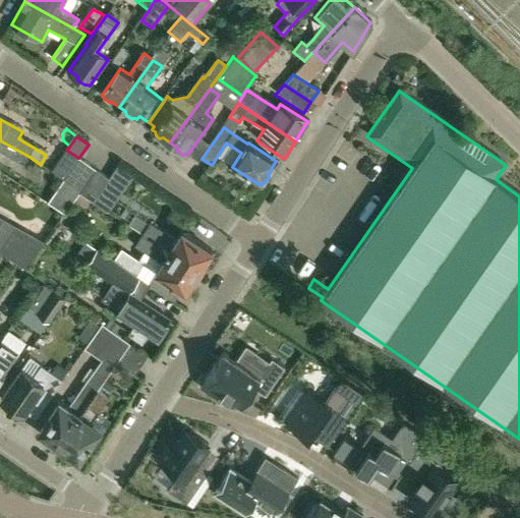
[(0,152),(24,166),(30,157),(0,140),(0,152)]
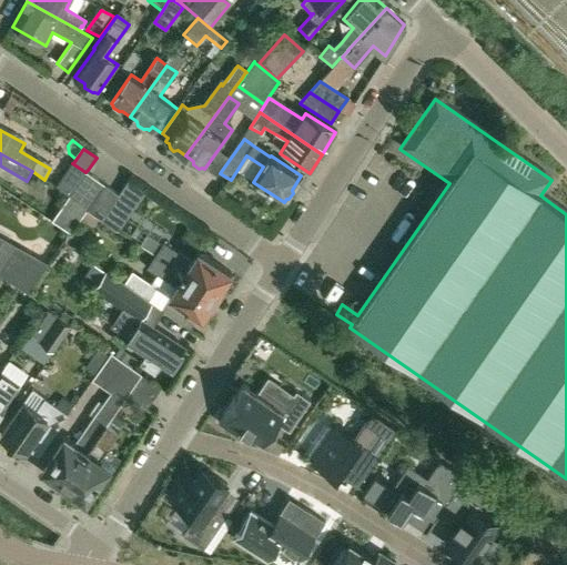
[(68,197),(85,172),(72,163),(54,187),(68,197)]
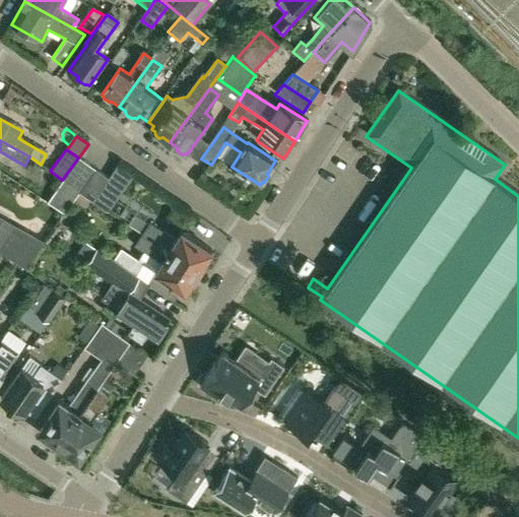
[(91,204),(109,179),(78,157),(62,180),(63,180),(63,181),(79,192),(77,194),(91,204)]
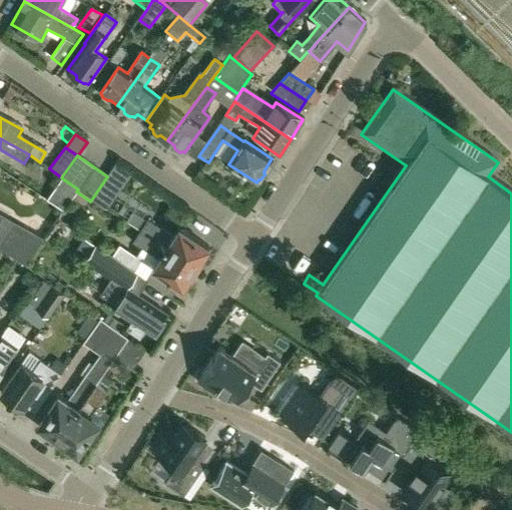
[(63,211),(76,191),(78,189),(62,178),(46,200),(63,211)]
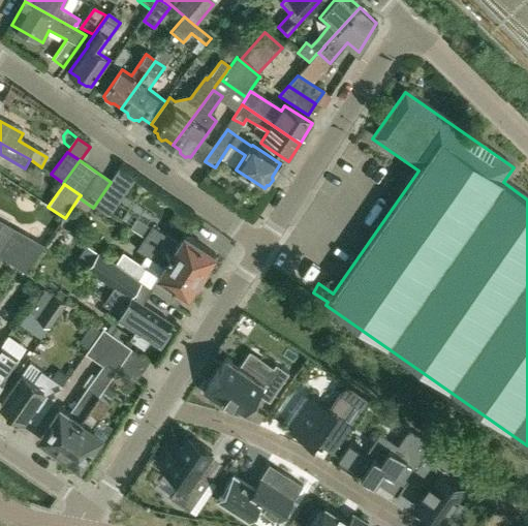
[(136,220),(129,230),(144,240),(151,229),(136,220)]
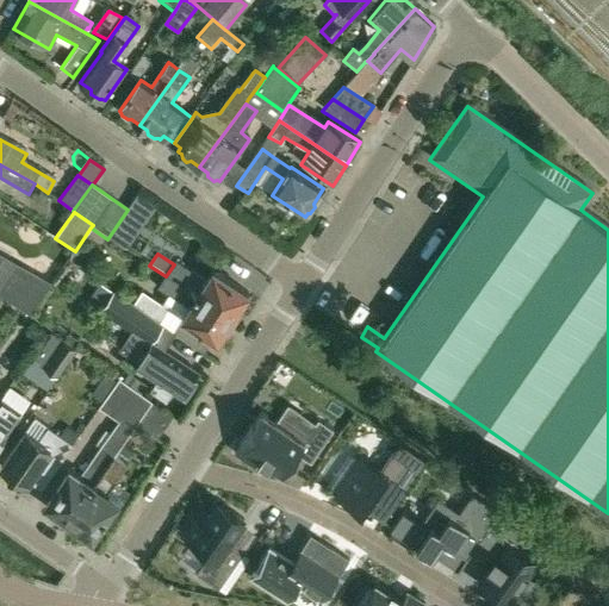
[(50,288),(0,260),(0,300),(29,320),(50,288)]
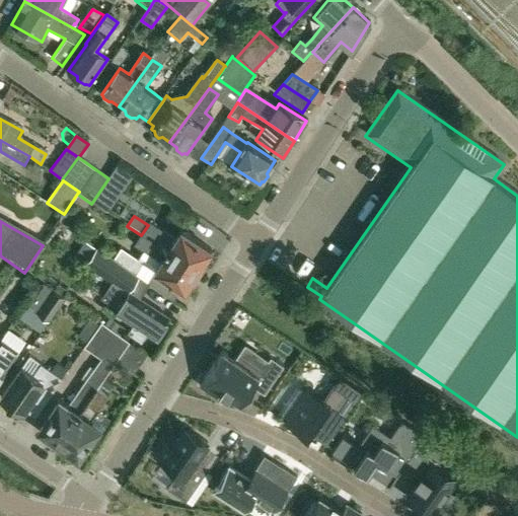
[(180,231),(174,240),(149,223),(148,225),(141,235),(198,272),(211,250),(180,231)]
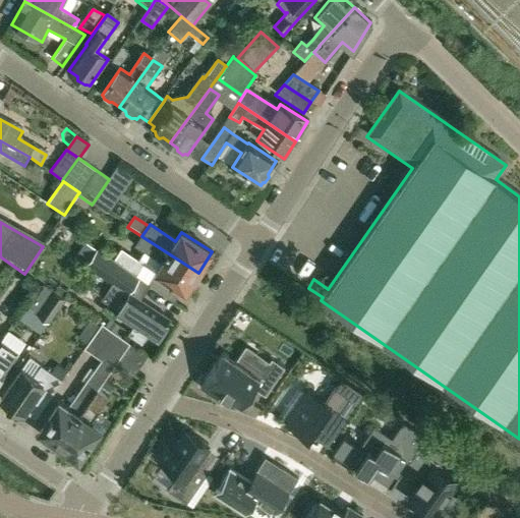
[(185,293),(198,273),(141,236),(134,247),(143,253),(137,264),(122,253),(115,263),(149,286),(170,301),(178,289),(185,293)]
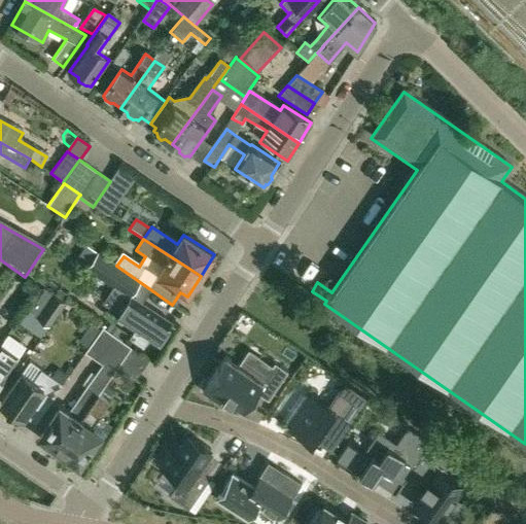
[(97,253),(85,245),(74,263),(85,271),(97,253)]
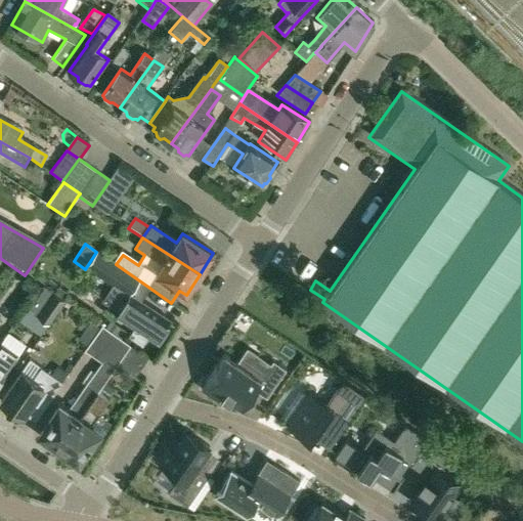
[(140,302),(149,288),(116,264),(97,252),(87,268),(120,290),(109,307),(117,312),(115,316),(134,330),(128,337),(141,346),(147,338),(155,343),(157,339),(161,339),(163,335),(162,332),(169,321),(140,302)]
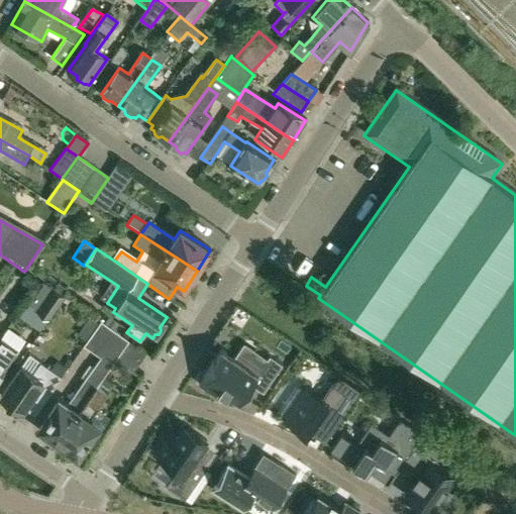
[(64,299),(41,283),(27,303),(49,319),(64,299)]
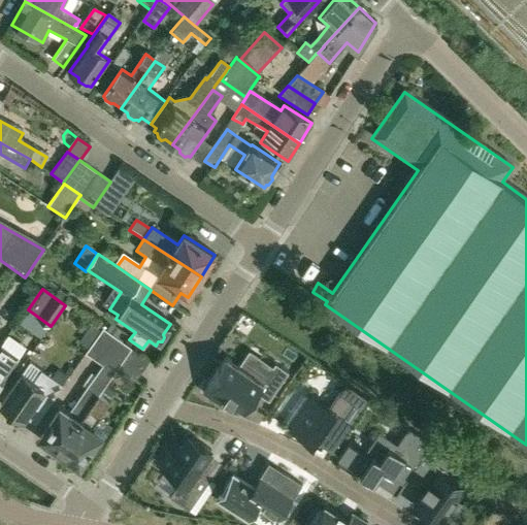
[(93,323),(77,343),(87,350),(98,334),(102,329),(95,324),(93,323)]
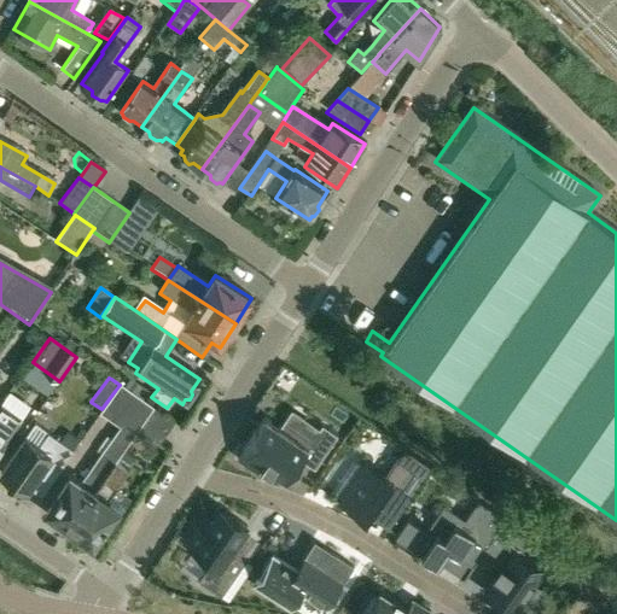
[(114,465),(137,432),(152,409),(120,386),(99,415),(118,428),(100,455),(102,455),(80,485),(69,478),(45,513),(69,530),(114,465)]
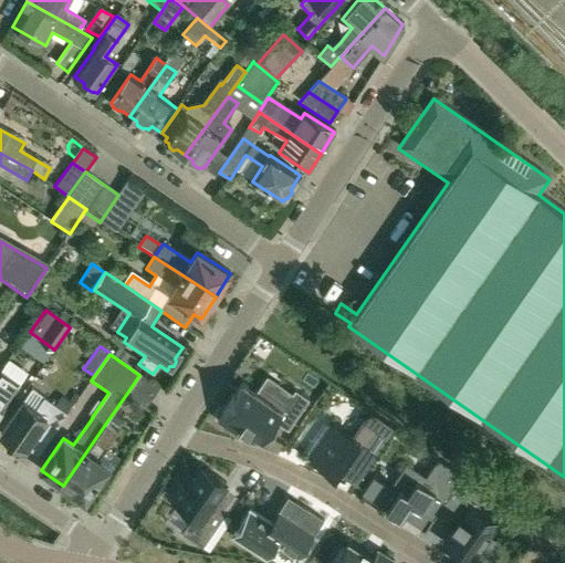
[(0,410),(4,405),(18,385),(0,373),(0,410)]
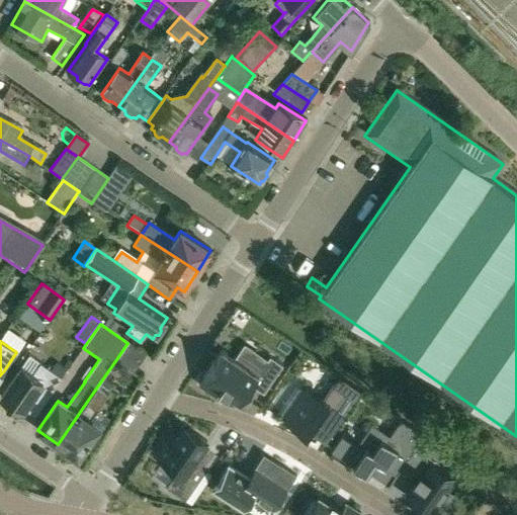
[(127,343),(114,362),(133,375),(146,356),(127,343)]
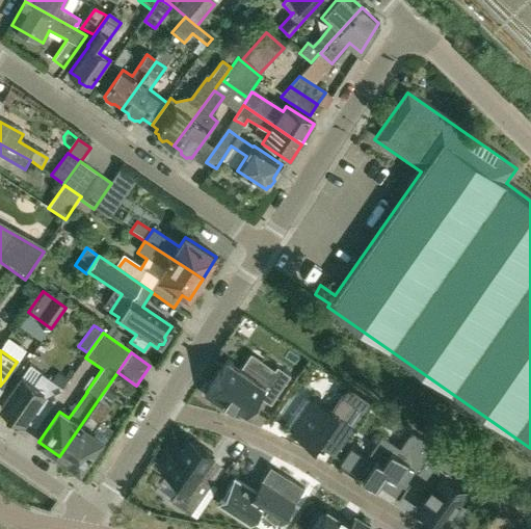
[(228,362),(204,396),(220,408),(224,402),(245,417),(258,397),(270,405),(290,376),(276,367),(264,387),(228,362)]
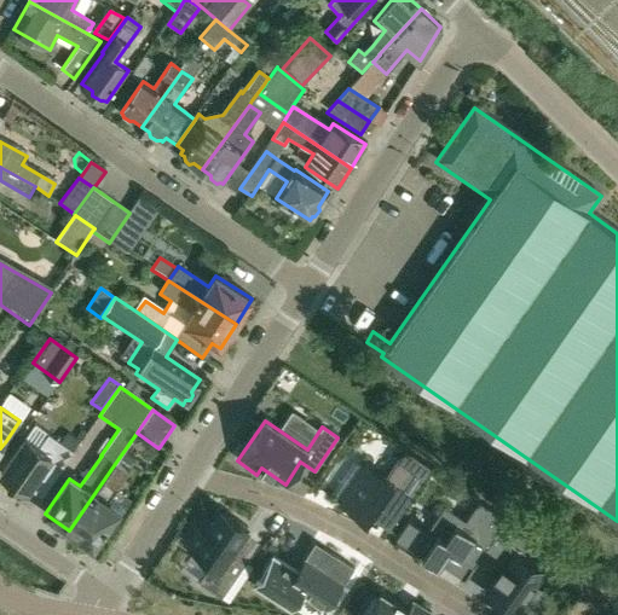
[(73,453),(47,435),(34,427),(0,475),(26,493),(42,469),(56,477),(73,453)]
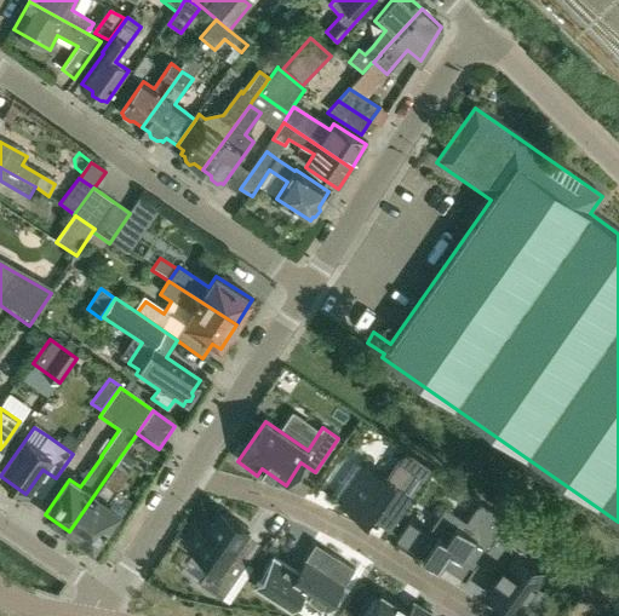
[(69,437),(67,436),(61,444),(73,454),(80,444),(69,437)]
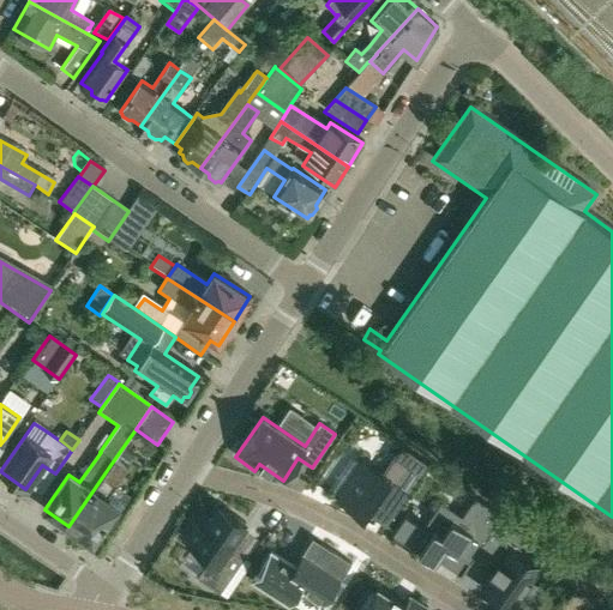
[(362,460),(335,500),(341,503),(362,519),(365,515),(371,506),(373,502),(390,513),(389,514),(392,515),(394,517),(428,466),(401,447),(400,447),(412,456),(407,463),(395,454),(382,473),(362,460)]
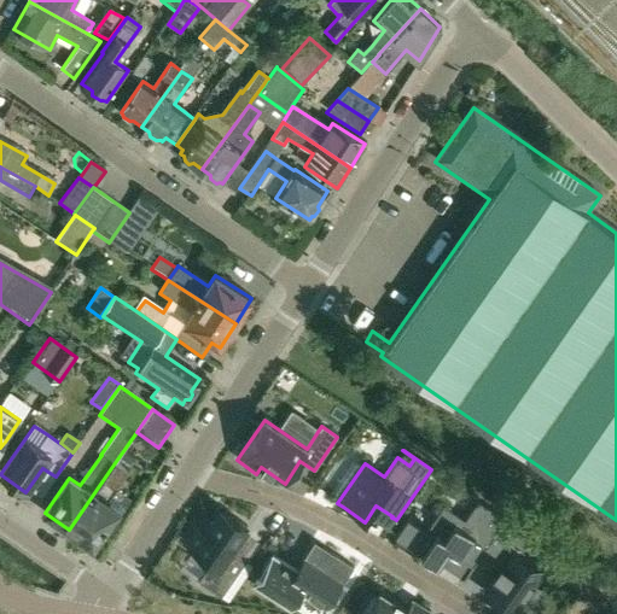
[(114,465),(69,530),(92,545),(116,512),(106,504),(128,474),(114,465)]
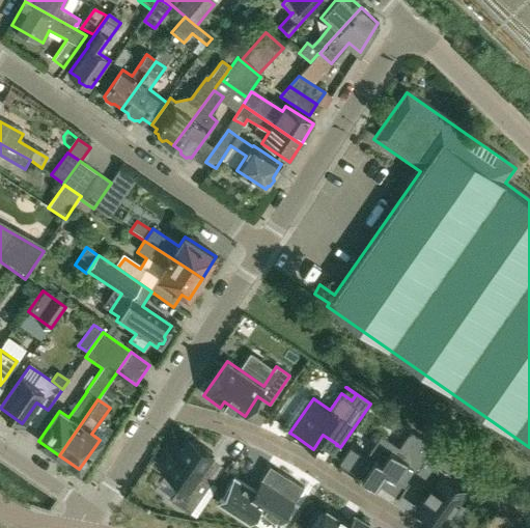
[(350,447),(339,463),(361,478),(375,489),(378,485),(385,475),(405,489),(406,490),(415,475),(434,448),(434,447),(427,443),(410,432),(398,448),(381,435),(365,457),(350,447)]
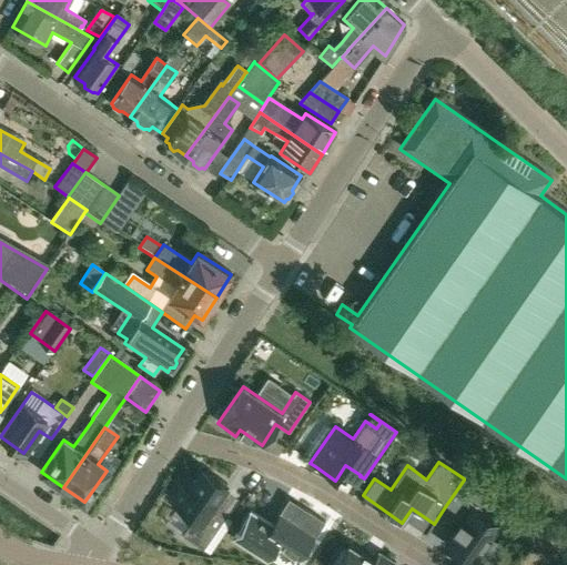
[(179,486),(170,501),(176,505),(174,508),(186,517),(183,521),(189,525),(181,535),(202,550),(224,517),(211,508),(226,486),(202,470),(186,492),(179,486)]
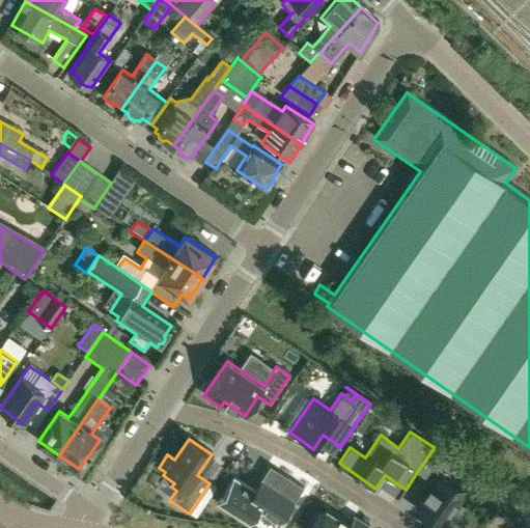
[(424,495),(414,510),(438,527),(444,527),(450,518),(455,521),(465,509),(458,505),(469,491),(447,475),(455,463),(434,448),(415,475),(430,487),(425,494),(423,493),(422,494),(424,495)]
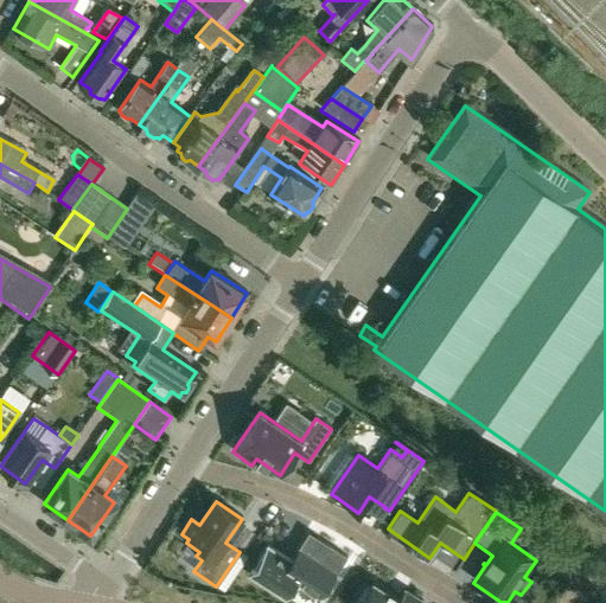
[(267,549),(249,577),(285,600),(294,583),(320,600),(346,558),(317,539),(298,569),(267,549)]
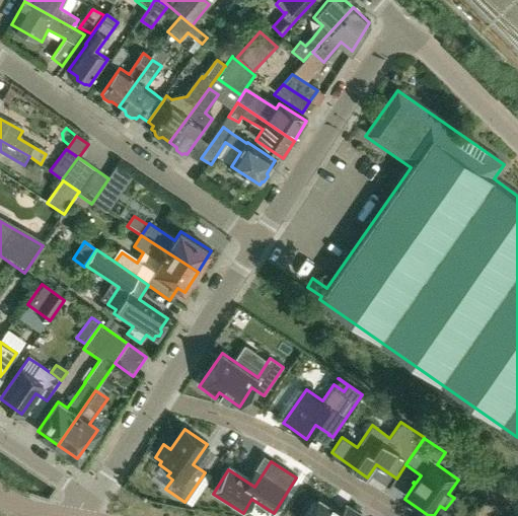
[(493,487),(487,483),(478,494),(486,498),(493,487)]
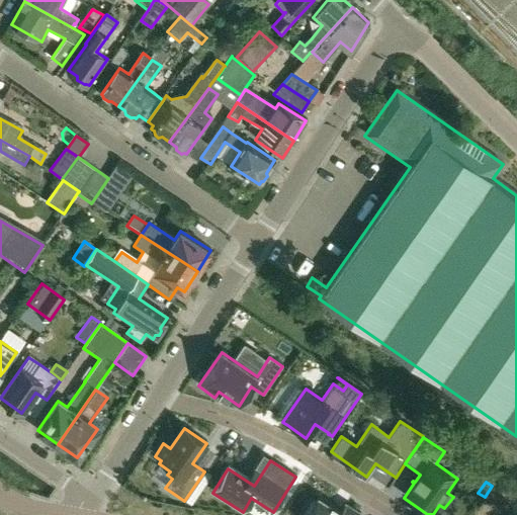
[(358,514),(354,514),(345,508),(346,506),(345,505),(341,511),(331,504),(330,506),(318,498),(316,501),(312,499),(311,500),(312,501),(304,513),(303,514),(358,514)]
